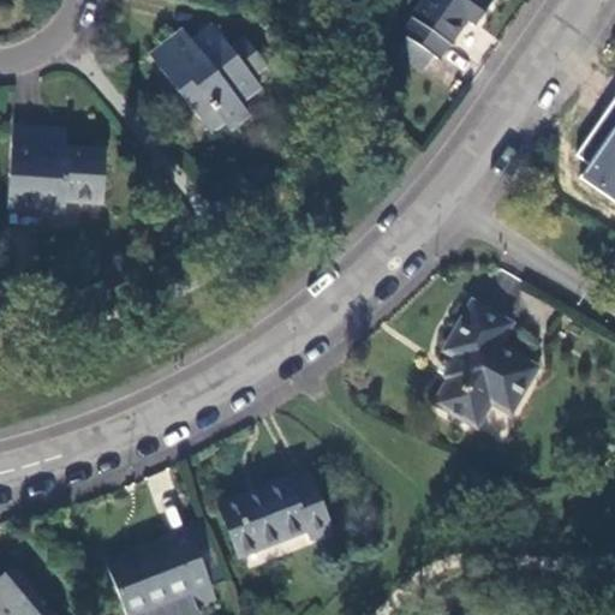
[(493,4),(487,0),(424,0),(411,21),(413,22),(404,35),(408,39),(434,55),(439,59),(447,46),(448,47),(467,21),(477,27),(493,4)]
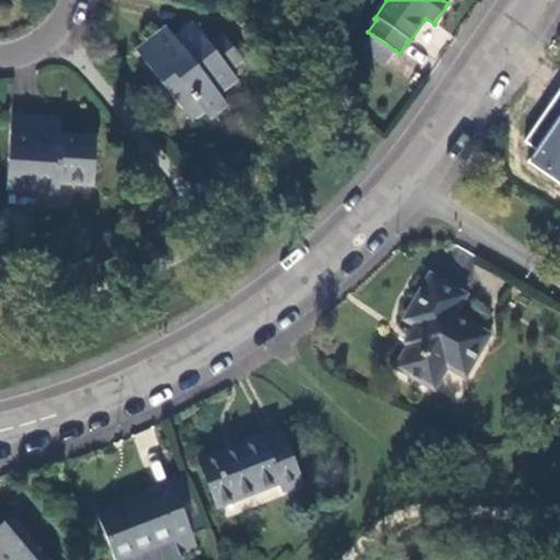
[(136,51),(183,112),(194,104),(203,116),(208,121),(226,107),(218,97),(236,84),(230,72),(241,65),(221,37),(209,46),(194,26),(174,38),(167,28),(136,51)]
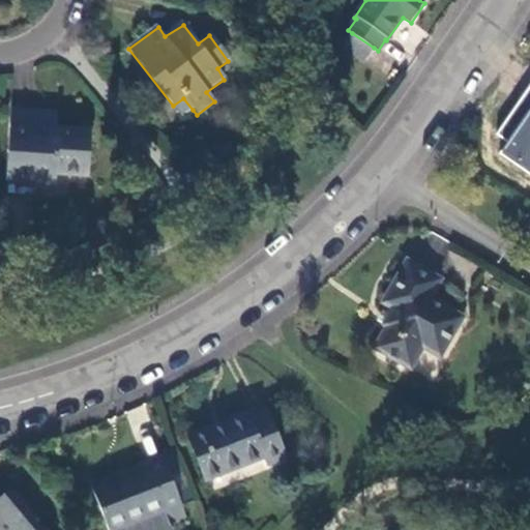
[(364,61),(374,48),(352,33),(343,47),(364,61)]
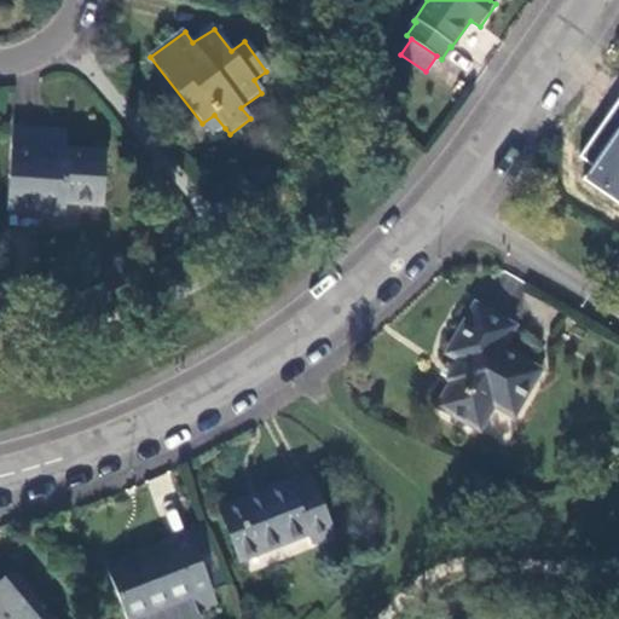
[(213,137),(225,128),(214,115),(202,123),(213,137)]
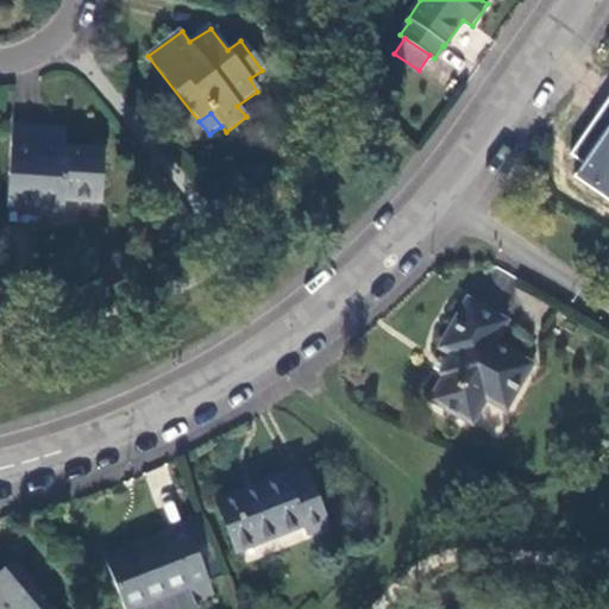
[(43,130),(14,127),(8,209),(66,212),(67,201),(101,203),(104,150),(64,146),(41,144),(43,130)]
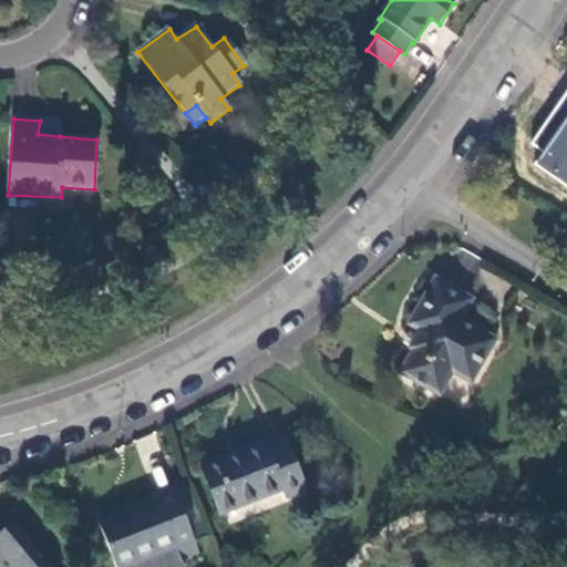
[(566,119),(555,136),(560,141),(542,168),(566,186),(566,119)]
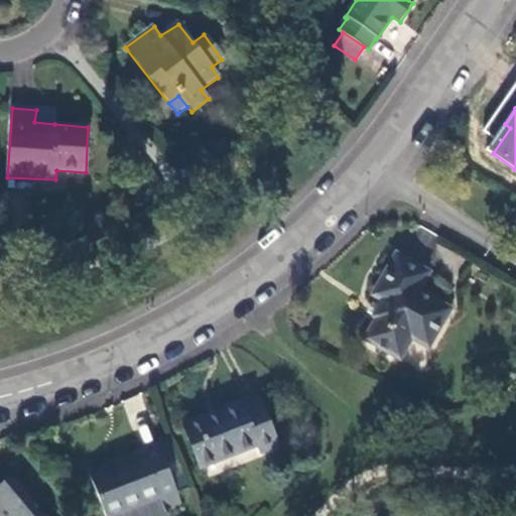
[(54,111),(36,110),(34,122),(54,124),(54,111)]
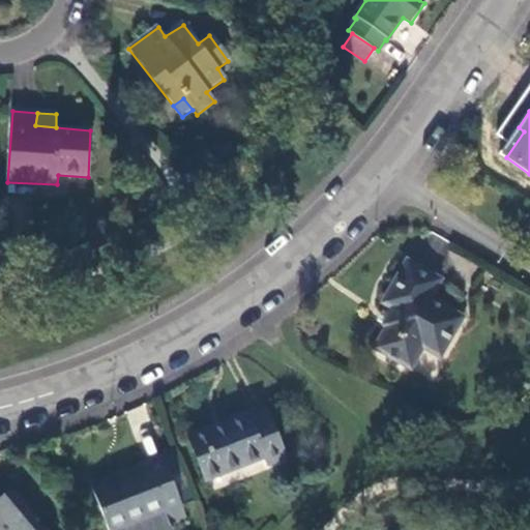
[(436,283),(408,267),(385,307),(395,314),(387,330),(390,332),(377,353),(413,373),(425,352),(441,361),(463,323),(425,301),(436,283)]
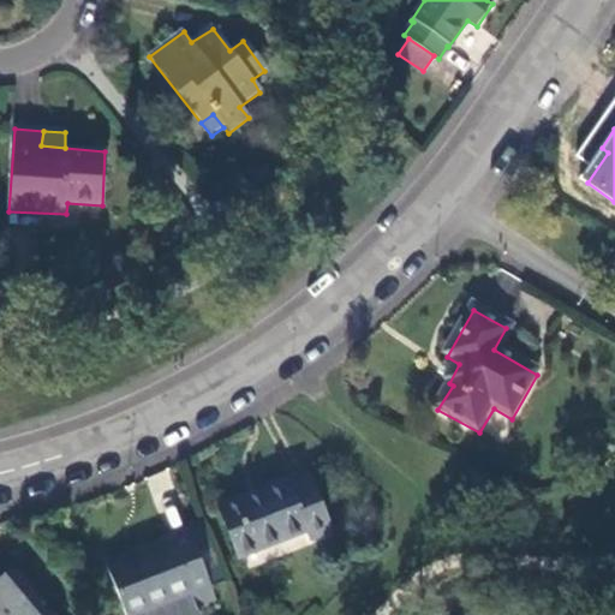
[(222,509),(240,559),(309,532),(312,539),(332,532),(311,476),(290,484),(290,483),(222,509)]
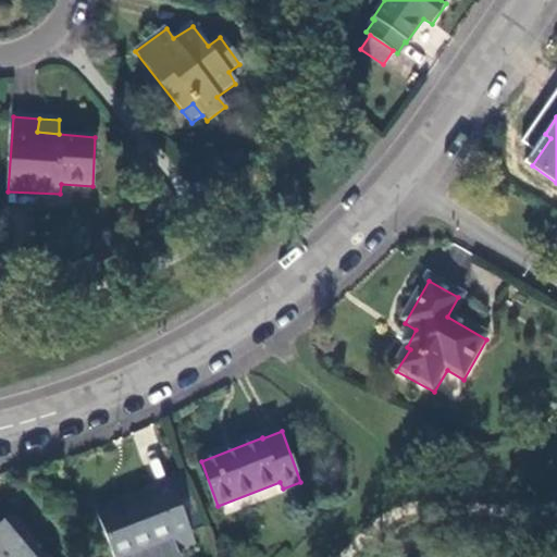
[(176,483),(100,512),(116,556),(135,556),(178,541),(184,555),(202,548),(176,483)]
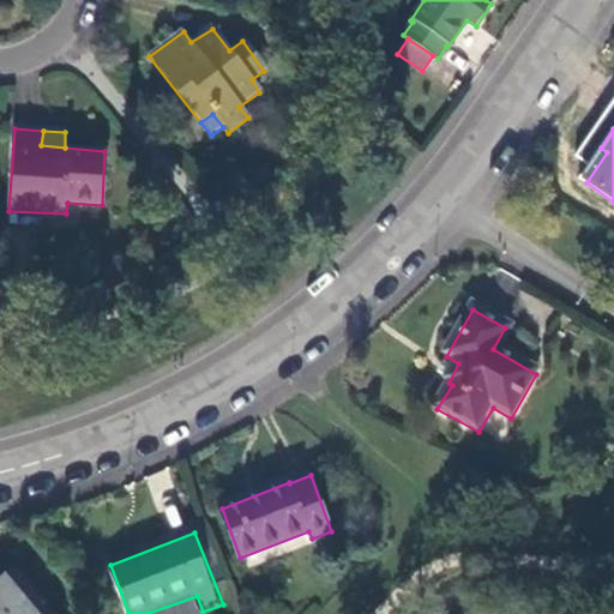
[(50,613),(16,572),(0,585),(0,613),(50,613)]
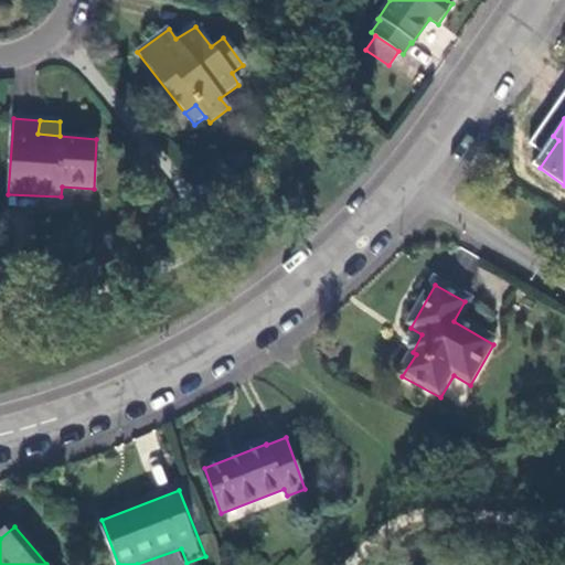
All buildings are outlined.
